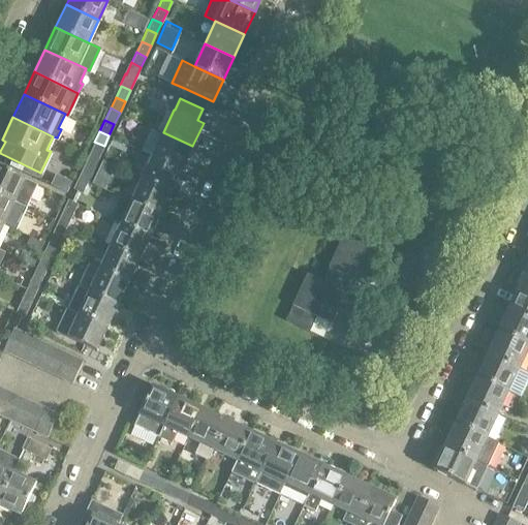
[(163,132),(153,154),(182,168),(192,146),(163,132)]
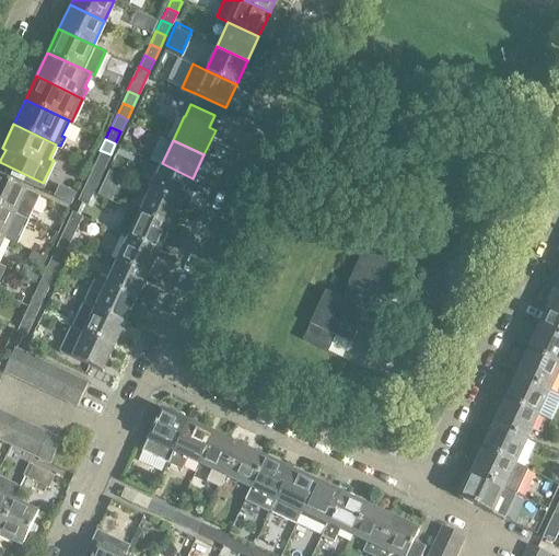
[(100,150),(94,162),(104,168),(111,154),(100,150)]
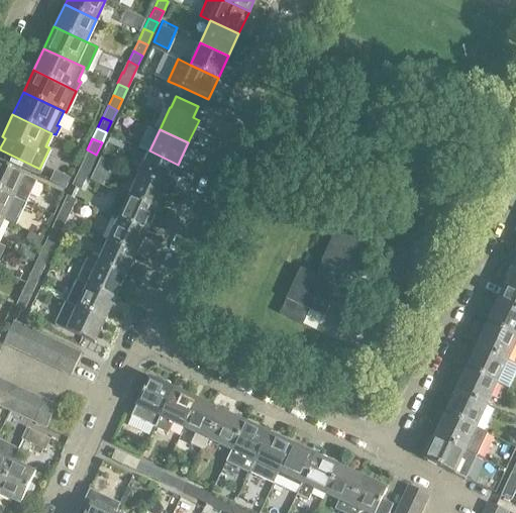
[(87,149),(82,161),(91,165),(96,155),(87,149)]
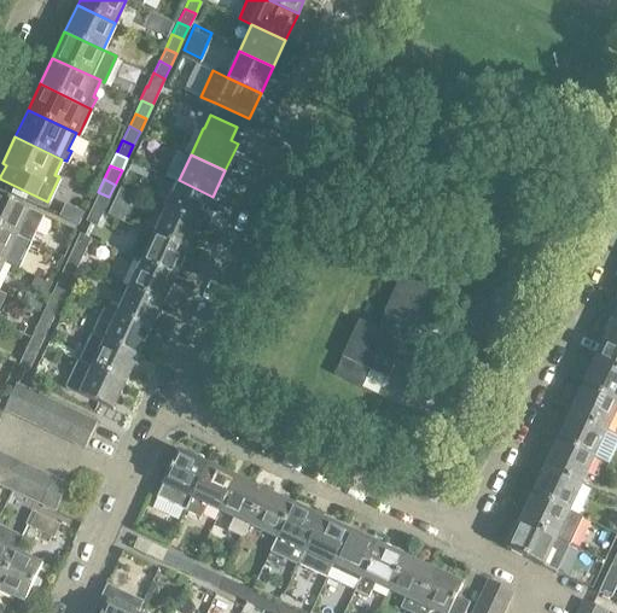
[(179,180),(166,206),(201,222),(213,197),(179,180)]
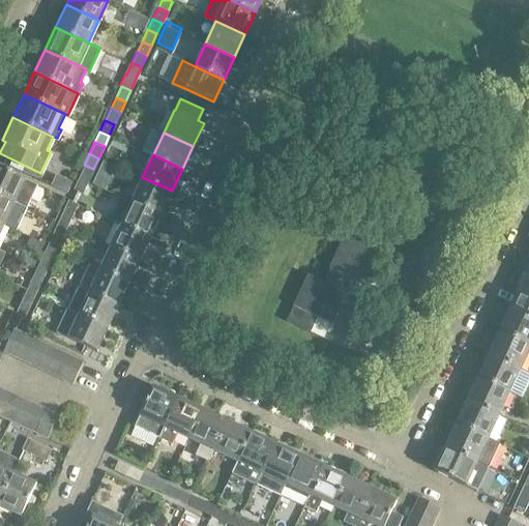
[(107,184),(116,161),(104,155),(94,179),(107,184)]
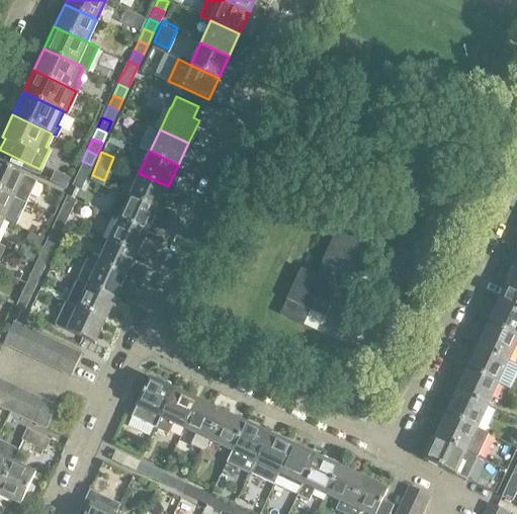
[(82,161),(77,172),(86,176),(91,165),(82,161)]
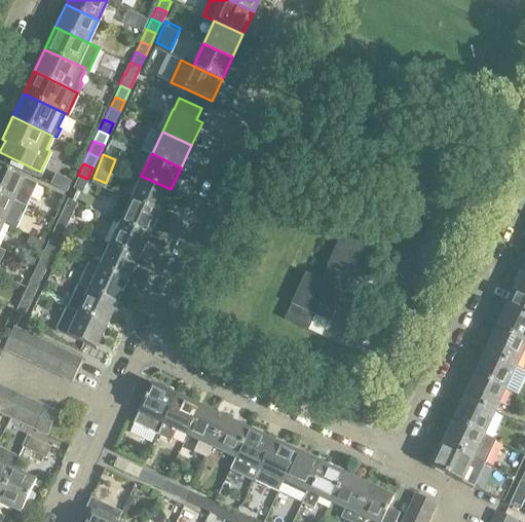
[(0,191),(26,204),(36,182),(0,164),(0,191)]
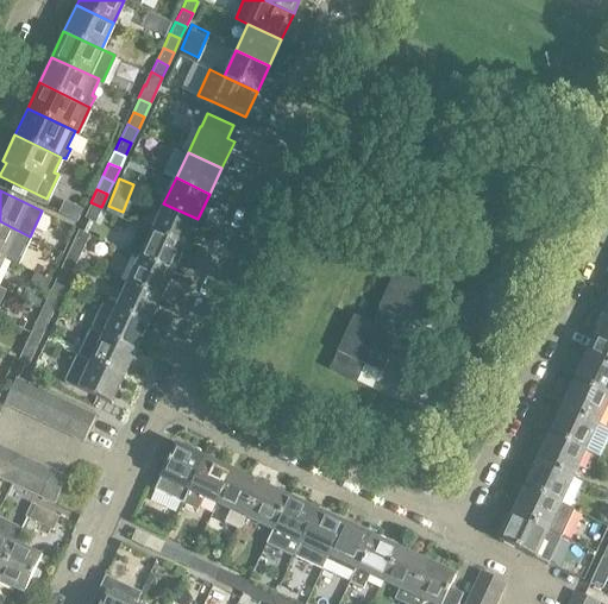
[(64,197),(58,211),(77,219),(83,207),(64,197)]
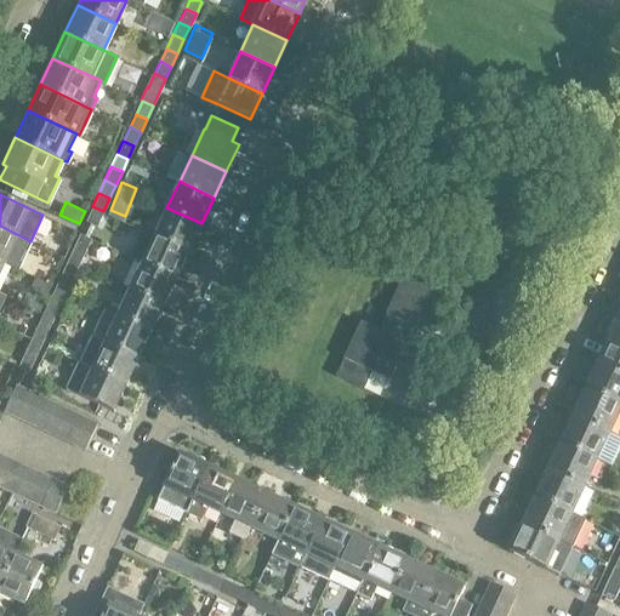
[(92,206),(86,220),(97,224),(103,211),(92,206)]
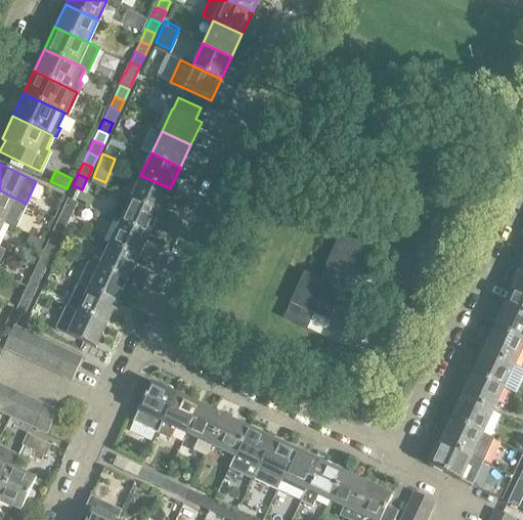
[(140,175),(130,198),(160,211),(170,188),(140,175)]
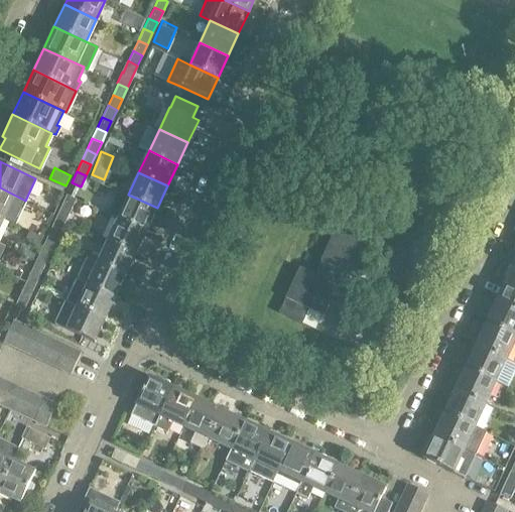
[(25,201),(0,187),(0,215),(4,217),(4,218),(15,223),(25,201)]
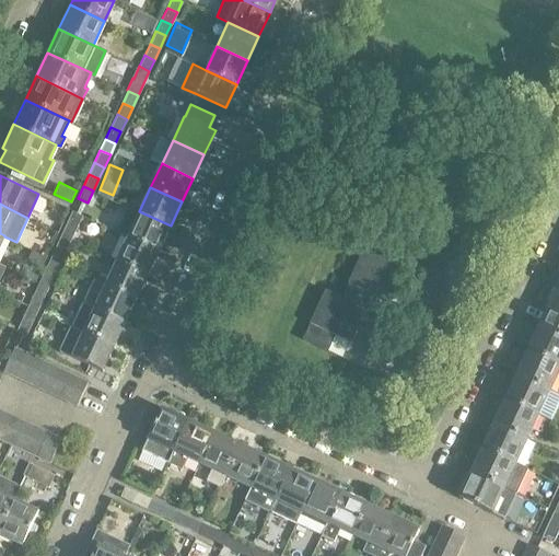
[(128,206),(117,230),(128,235),(159,250),(171,226),(139,211),(128,206)]
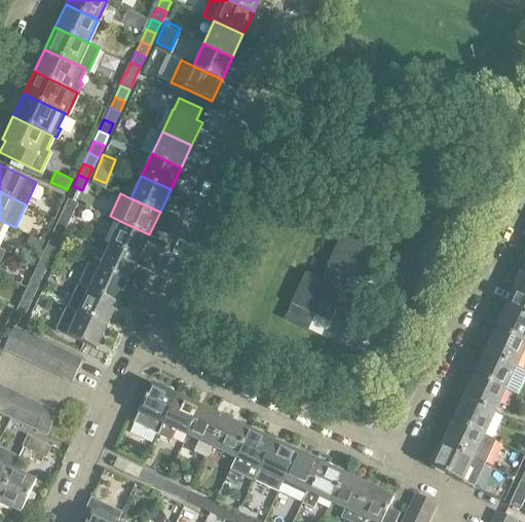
[(68,196),(63,209),(72,213),(77,201),(68,196)]
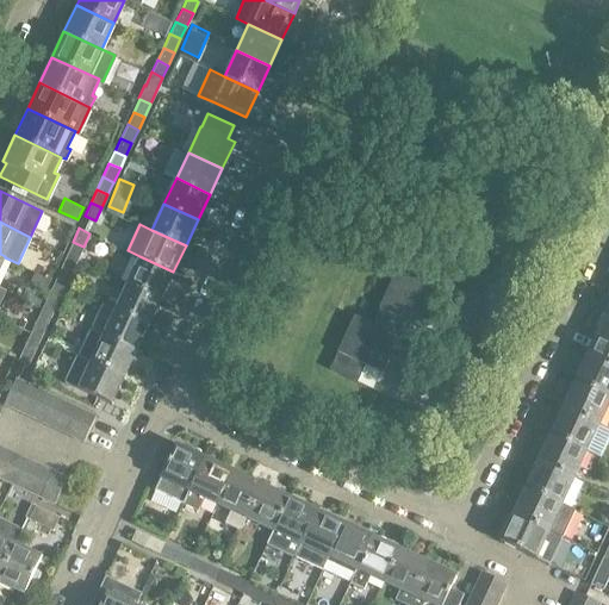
[(73,242),(66,255),(76,260),(84,247),(73,242)]
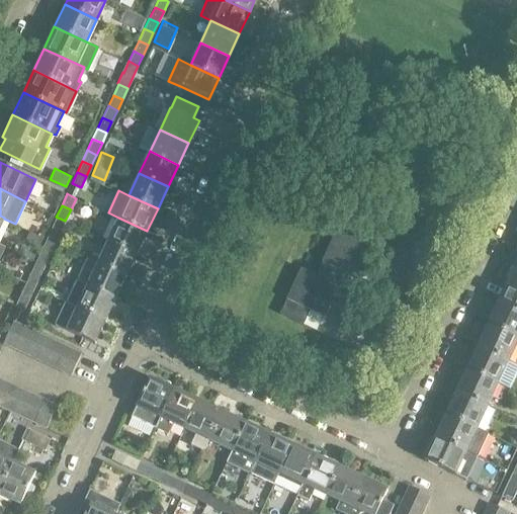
[(277,311),(303,323),(310,307),(324,314),(345,270),(359,277),(373,247),(395,257),(386,273),(416,286),(434,249),(360,213),(349,236),(335,229),(314,272),(299,265),(277,311)]
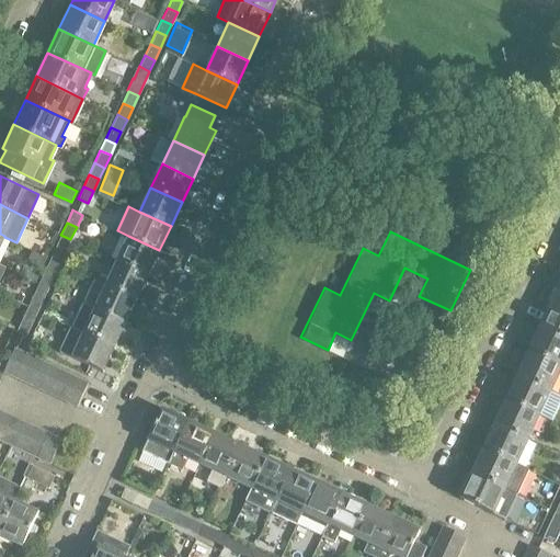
[(60,235),(55,247),(66,251),(70,239),(60,235)]
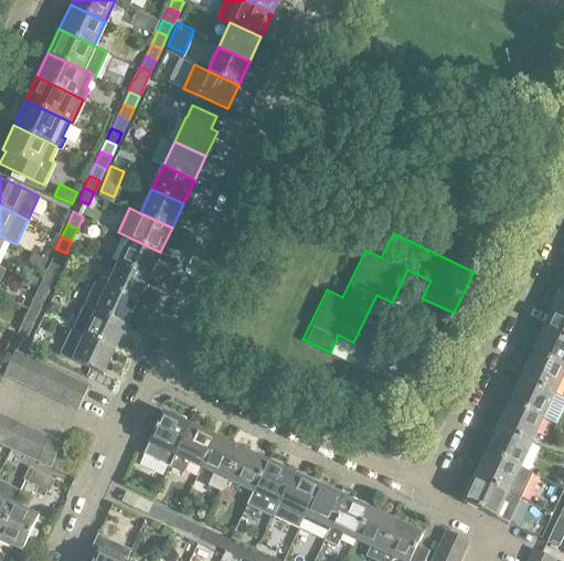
[(129,237),(118,261),(149,276),(160,252),(129,237)]
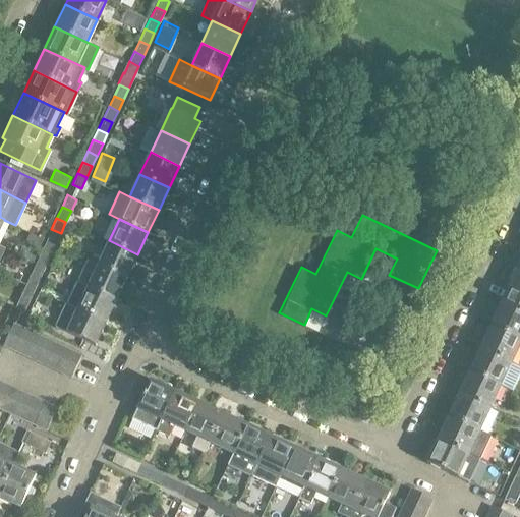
[(51,229),(46,240),(55,244),(61,233),(51,229)]
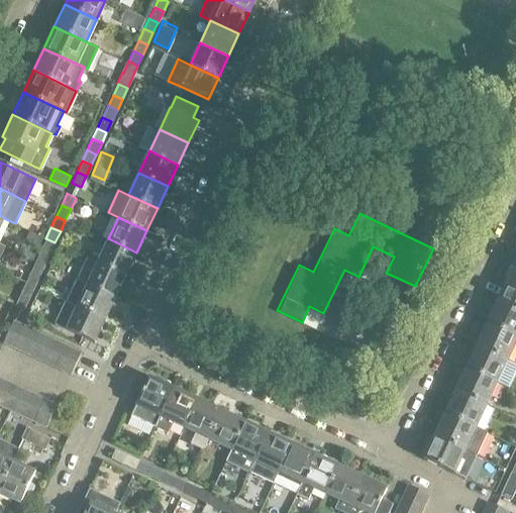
[(45,238),(40,248),(49,253),(55,242),(45,238)]
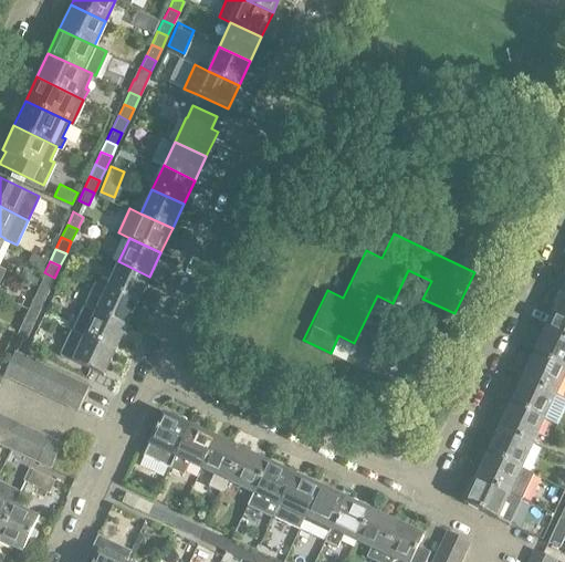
[(118,261),(106,285),(138,300),(139,298),(149,277),(118,261)]
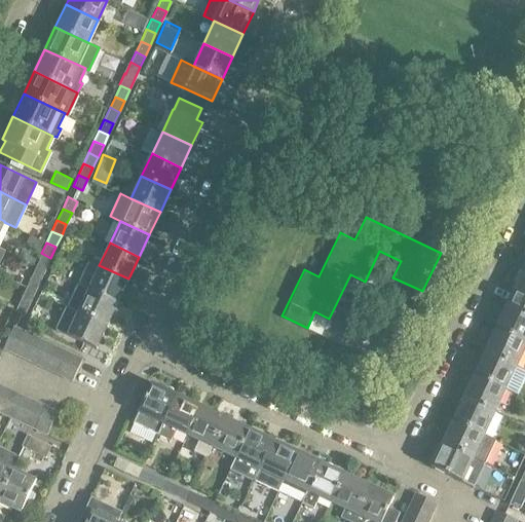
[(41,253),(36,264),(46,268),(50,258),(41,253)]
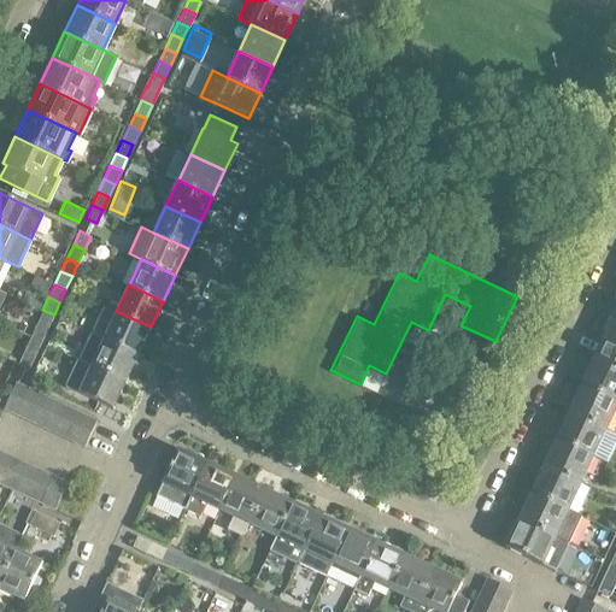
[(104,305),(91,331),(104,337),(139,353),(151,327),(116,311),(104,305)]
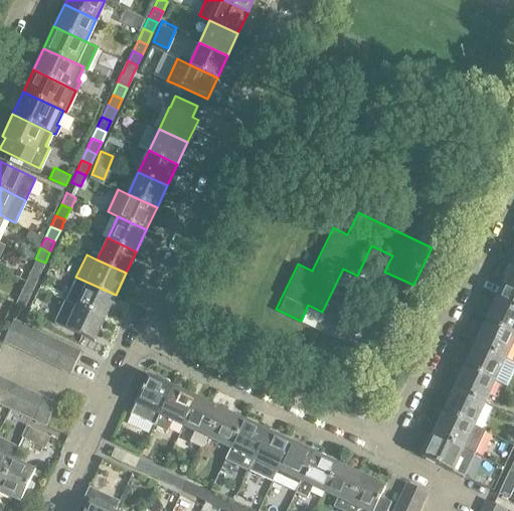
[(35,259),(30,270),(39,274),(45,263),(35,259)]
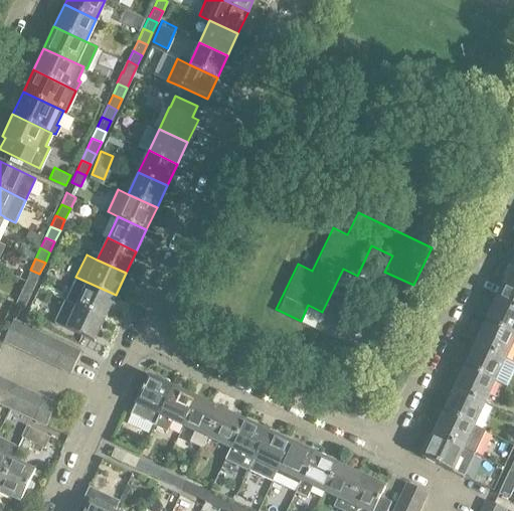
[(501,286),(495,298),(513,307),(513,265),(511,264),(501,286)]
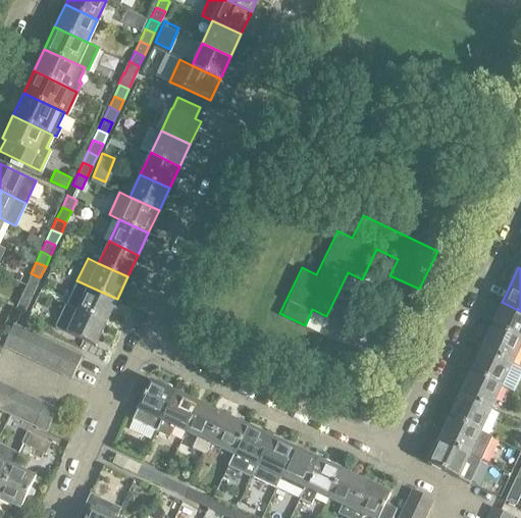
[(31,273),(25,285),(35,289),(40,277),(31,273)]
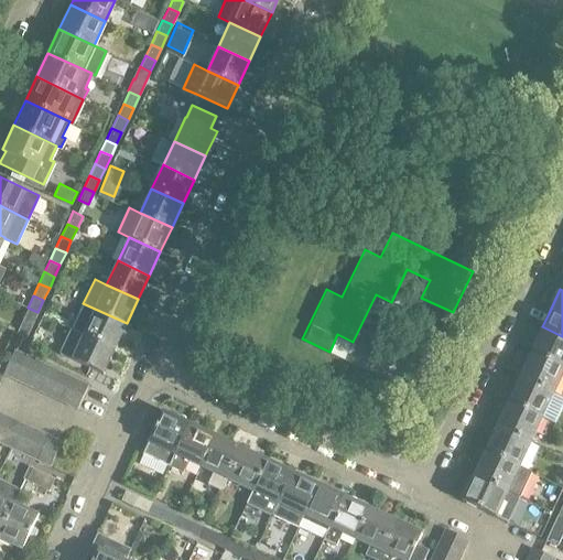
[(83,303),(72,326),(84,332),(116,346),(127,323),(95,309),(83,303)]
